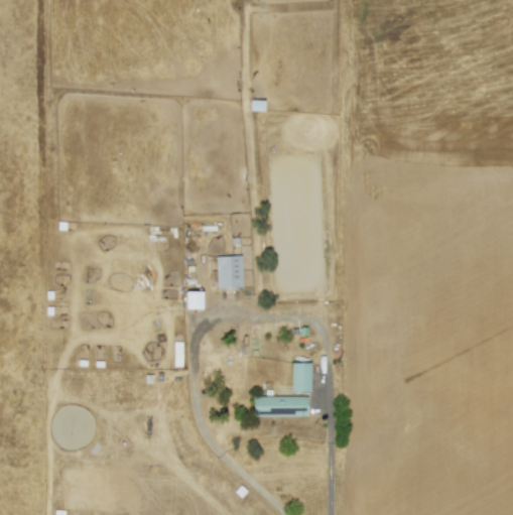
[(219,289),(244,288),(243,256),(218,257),(219,289)]
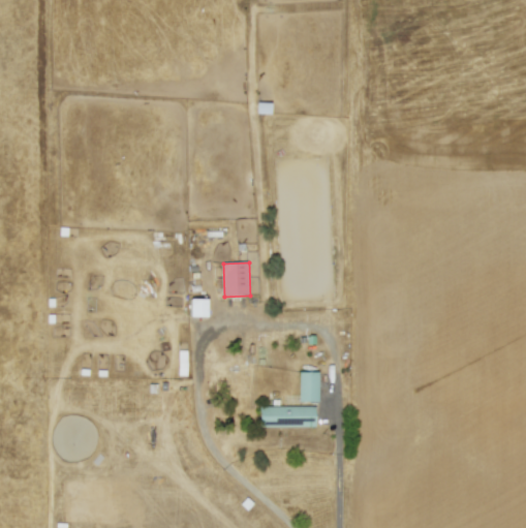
[(209,300),(192,300),(191,317),(208,317),(209,300)]
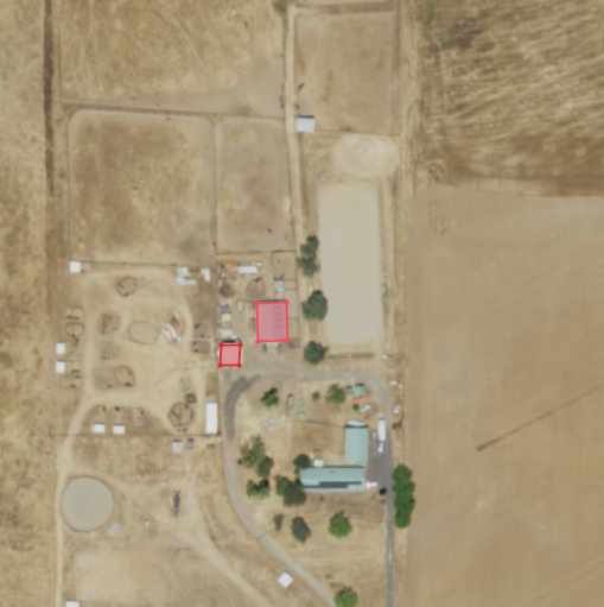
[(345,463),(367,462),(367,428),(345,428),(345,463)]
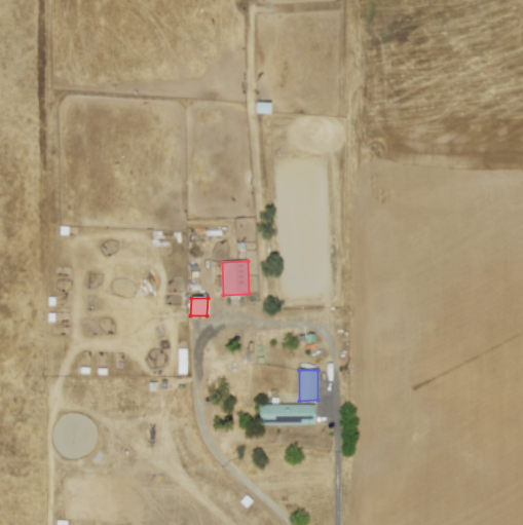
[(259,405),(259,425),(314,424),(313,405),(259,405)]
